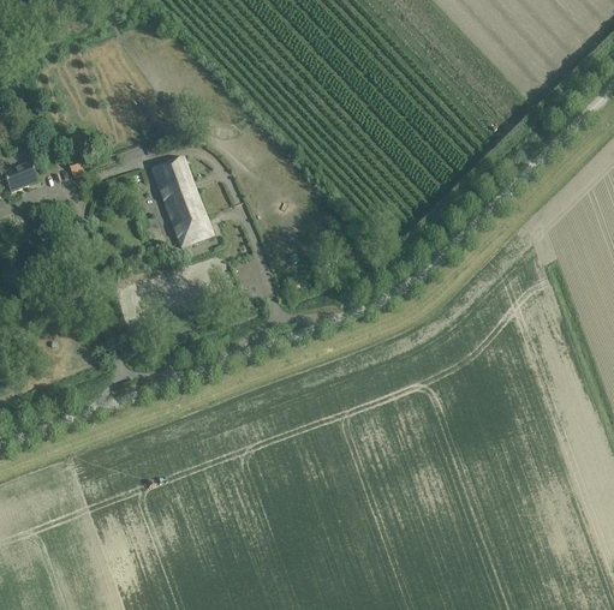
[(76,151),(66,155),(72,172),(81,168),(76,151)]
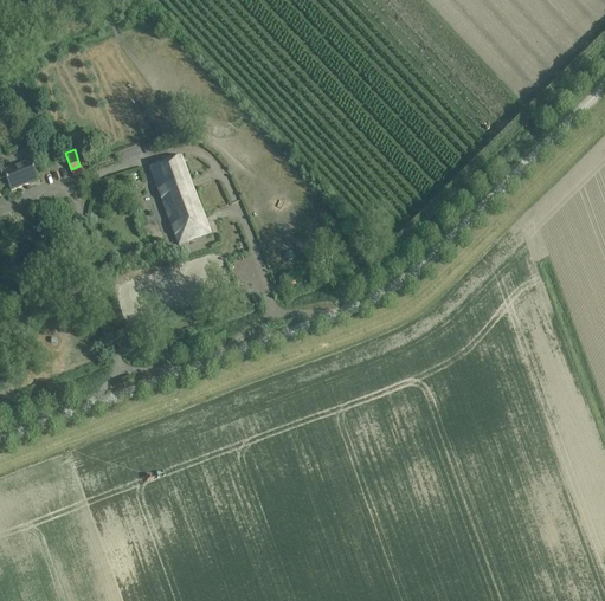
[(179,244),(211,232),(181,155),(150,166),(179,244)]
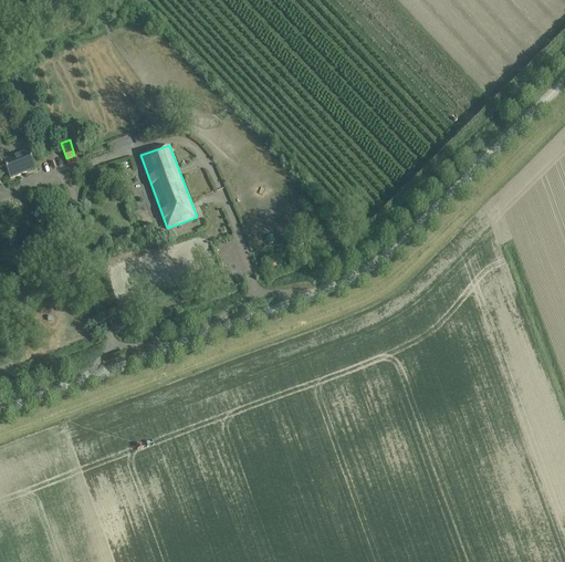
[(0,166),(7,164),(11,176),(37,166),(29,147),(4,158),(2,152),(0,152),(0,166)]
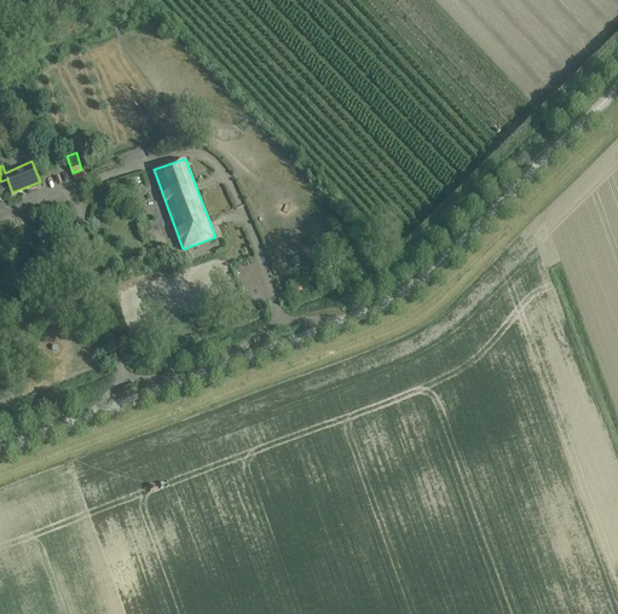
[(143,219),(137,222),(142,233),(148,231),(145,225),(143,219)]
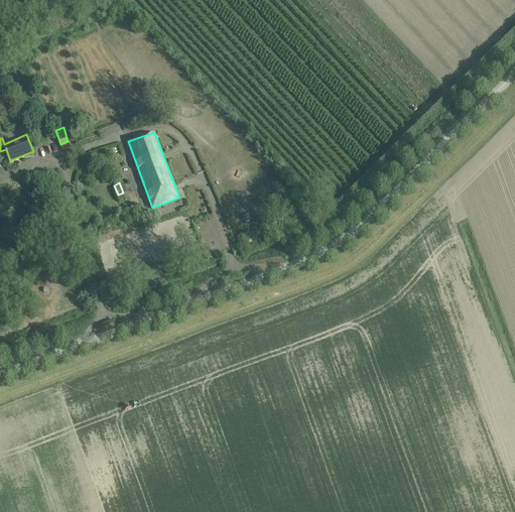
[(142,269),(133,273),(136,280),(145,276),(142,269)]
